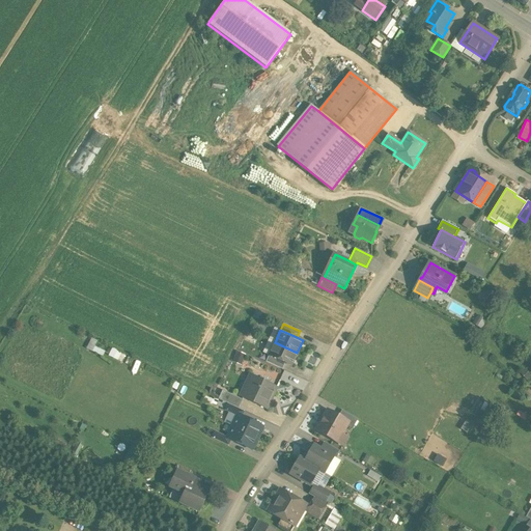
[(297,353),(275,342),(269,355),(285,363),(290,365),(297,353)]
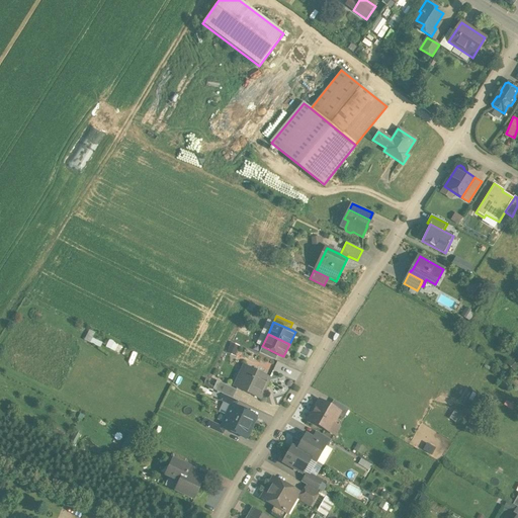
[(278,354),(262,346),(259,352),(275,360),(278,354)]
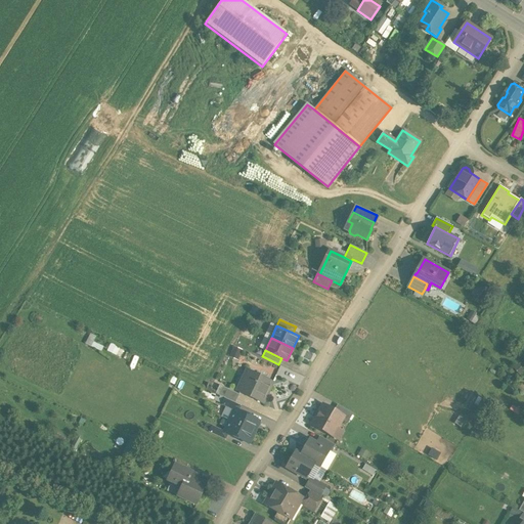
[(272,383),(247,370),(237,391),(263,403),(272,383)]
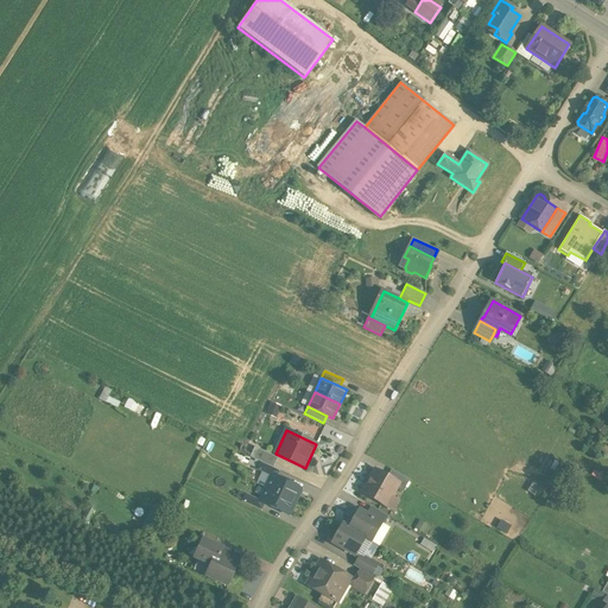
[(525,443),(521,451),(538,460),(542,451),(525,443)]
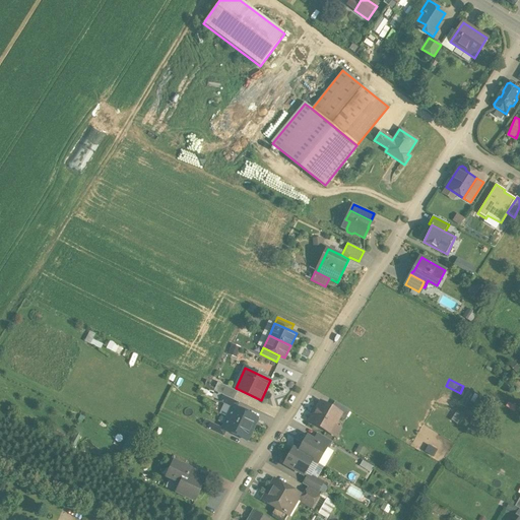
[(238,391),(217,382),(213,390),(223,395),(234,400),(238,391)]
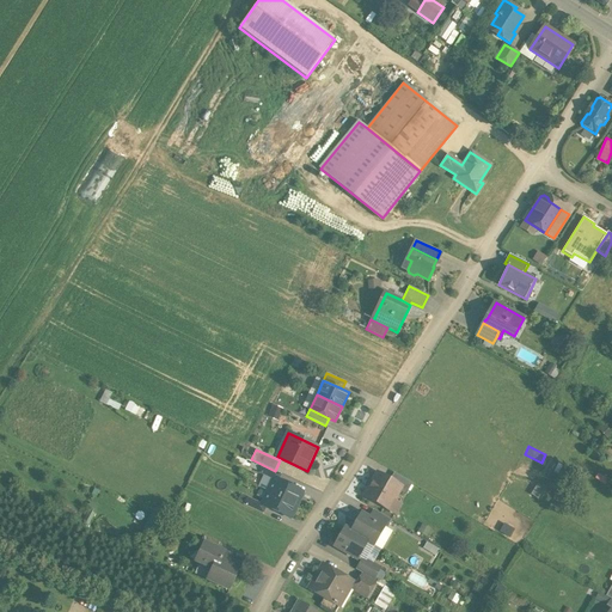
[(275,471),(263,465),(259,472),(274,479),(274,478),(277,481),(281,473),(275,471)]
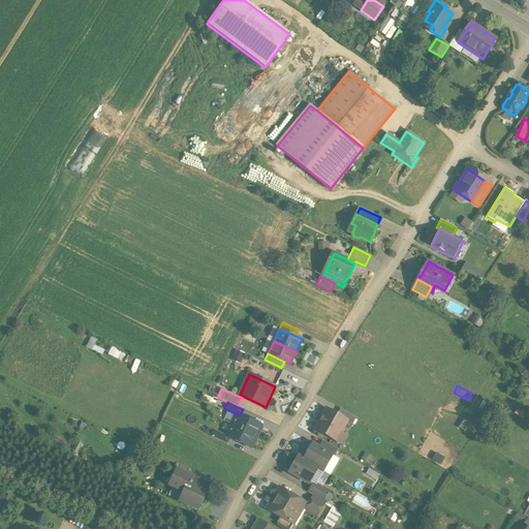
[(337,414),(325,408),(314,428),(336,440),(345,424),(346,424),(337,417),(338,415),(337,414)]
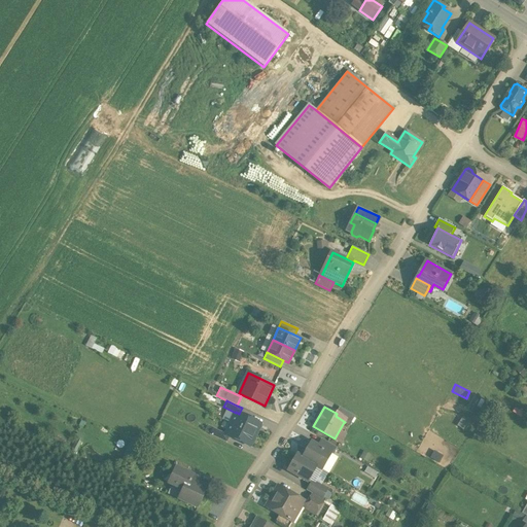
[(355,416),(340,407),(336,413),(337,414),(336,416),(345,422),(344,422),(349,425),(355,416)]
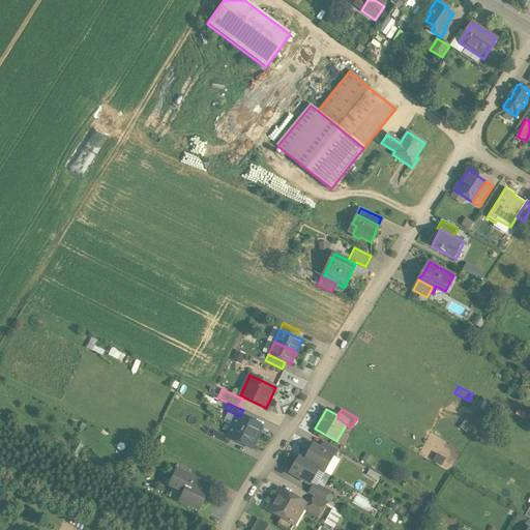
[(240,416),(237,414),(237,415),(232,425),(257,438),(262,427),(240,416)]
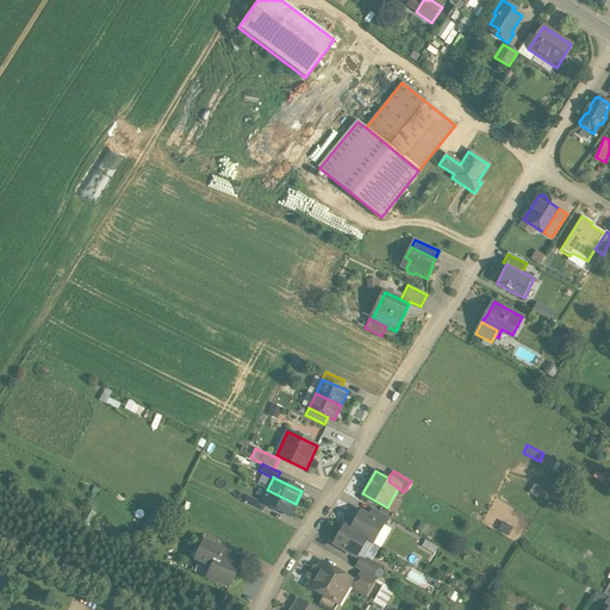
[(561,484),(553,480),(547,496),(555,498),(561,484)]
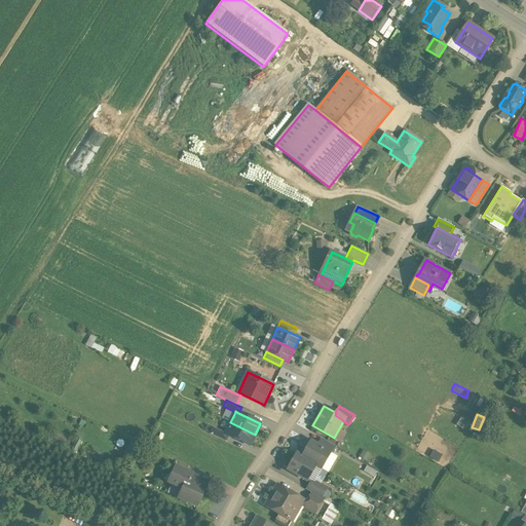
[(255,435),(230,422),(225,433),(225,434),(228,436),(250,445),(255,435)]
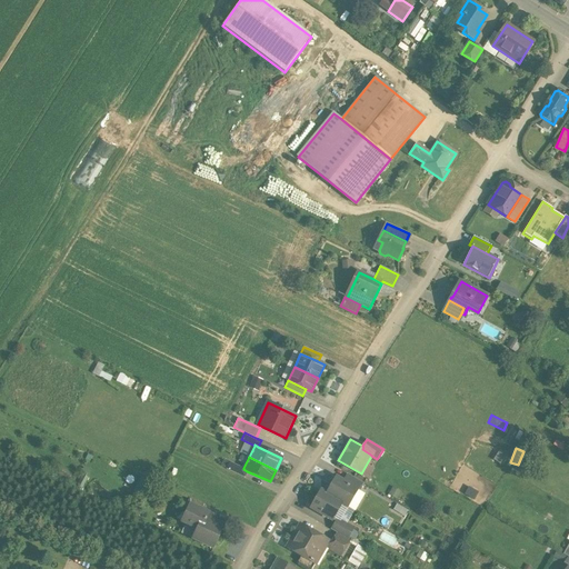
[(243,468),(230,462),(227,469),(243,477),(247,471),(243,469),(243,468)]
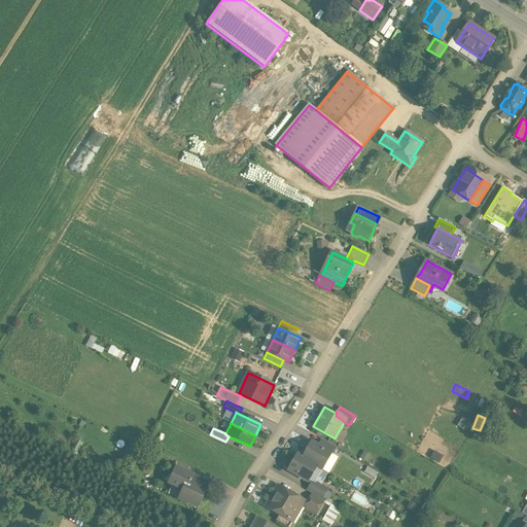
[(337,447),(322,438),(318,446),(330,453),(330,454),(331,455),(337,447)]
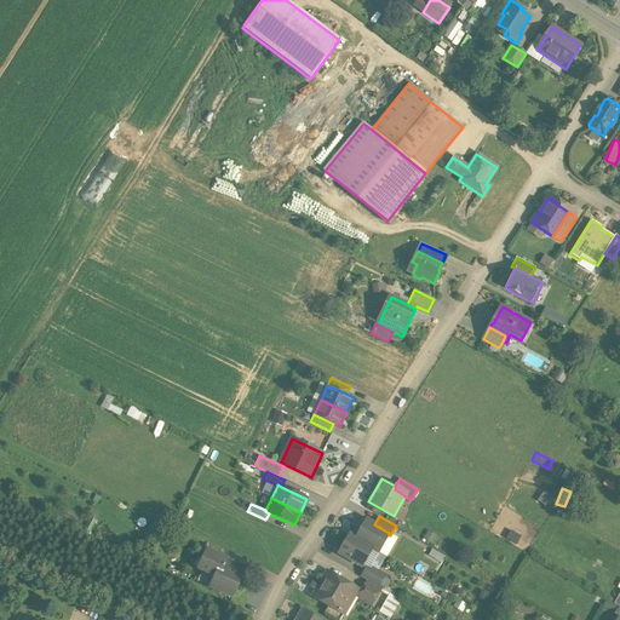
[(374,524),(366,520),(356,538),(372,547),(372,549),(378,552),(389,534),(389,533),(374,524)]
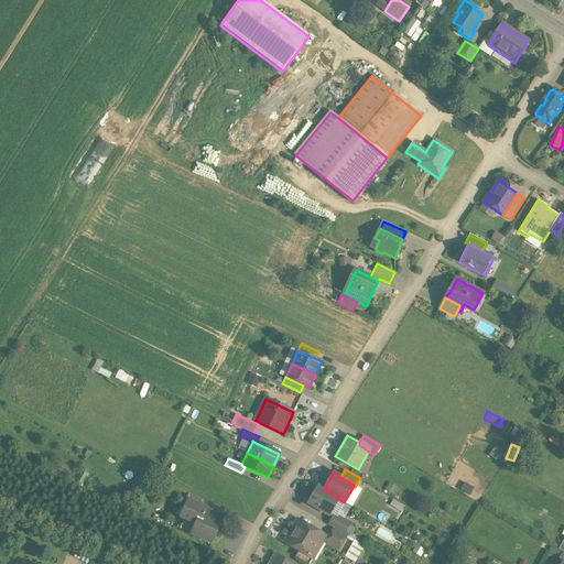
[(324,489),(318,486),(308,502),(329,514),(338,499),(338,498),(324,489)]
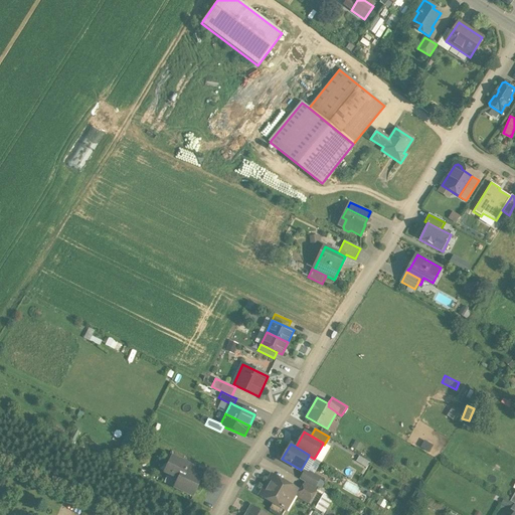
[(184,456),(172,450),(168,457),(171,458),(172,457),(182,462),(184,456)]
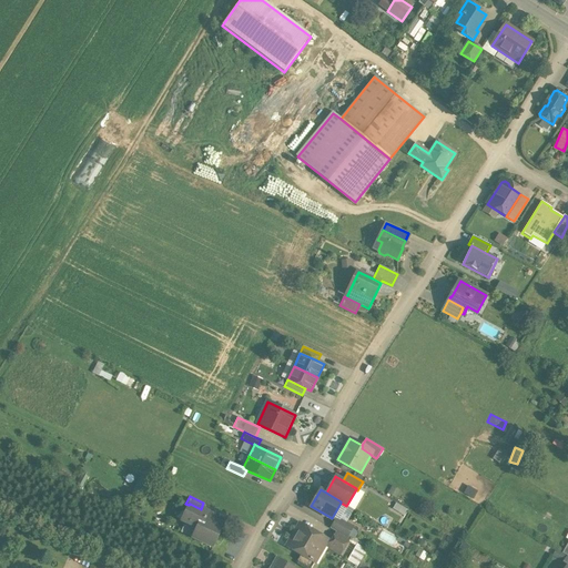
[(393,509),(404,513),(406,506),(395,503),(393,509)]
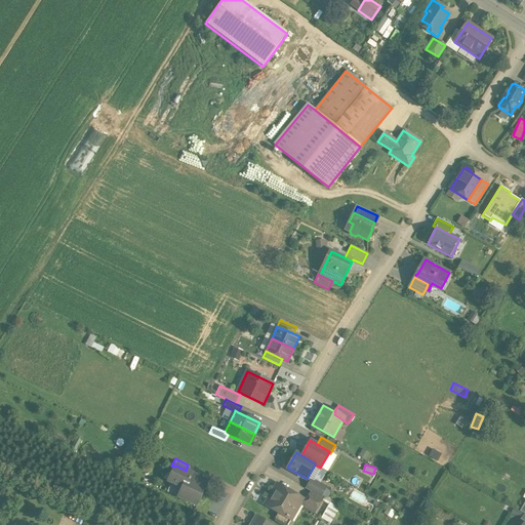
[(186,471),(175,466),(174,467),(168,481),(182,487),(177,496),(186,500),(187,497),(198,502),(205,486),(190,479),(192,474),(186,471)]
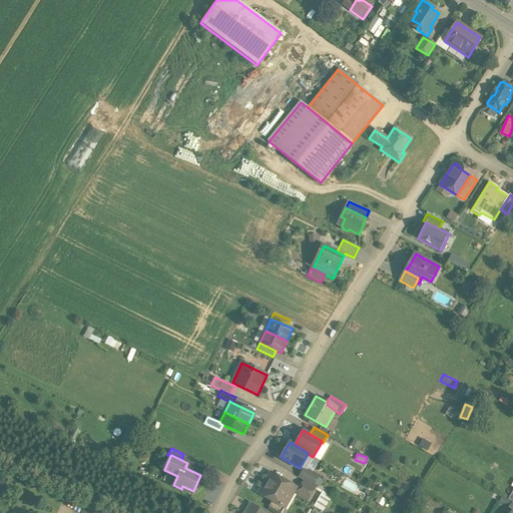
[(318,476),(305,468),(299,477),(313,485),(318,476)]
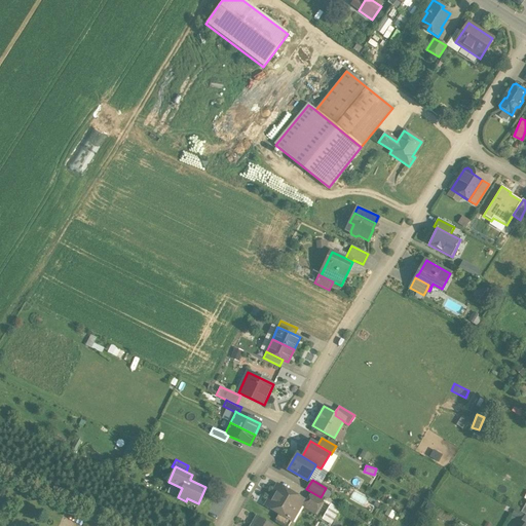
[(304,499),(279,486),(271,498),(270,497),(265,505),(289,520),(297,505),(299,508),(304,499)]
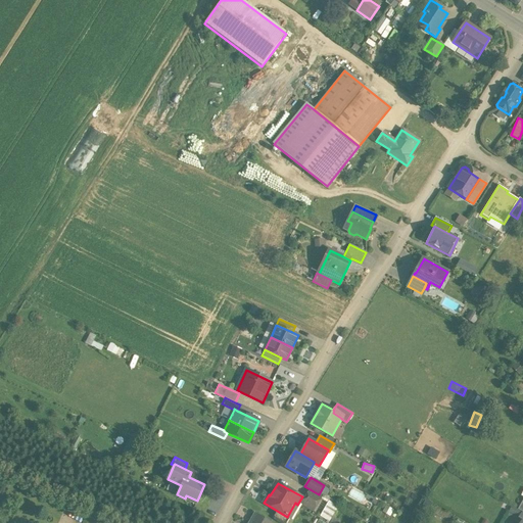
[(348,494),(363,502),(367,493),(352,485),(348,494)]
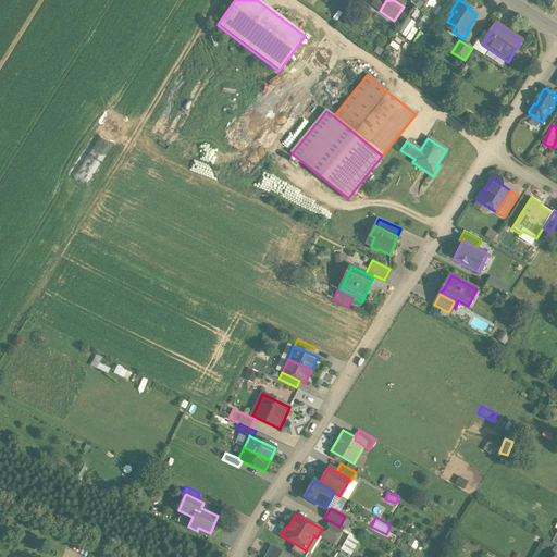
[(339,527),(330,521),(322,534),(334,542),(342,529),(339,527)]
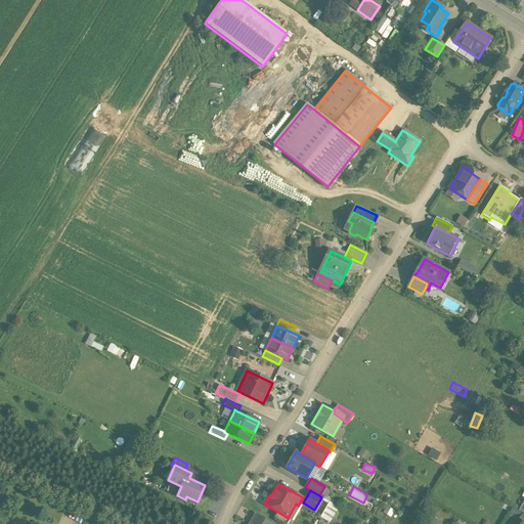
[(321,517),(332,520),(336,505),(325,501),(321,517)]
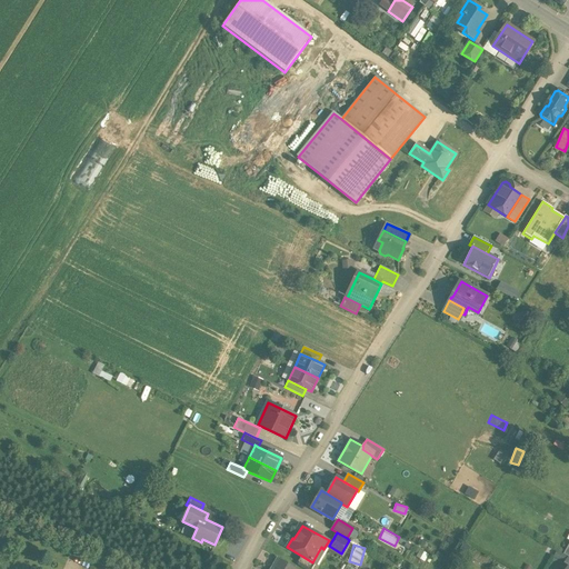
[(295,568),(278,559),(271,568),(295,568)]
